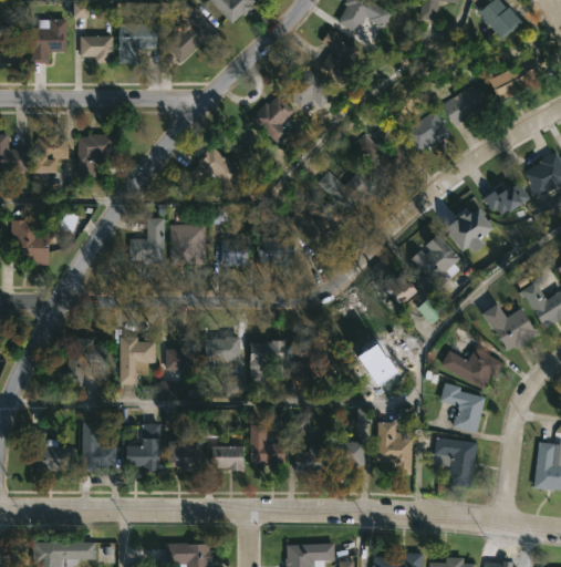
[(255,0),(251,3),(253,7),(232,23),(210,0),(255,0)]
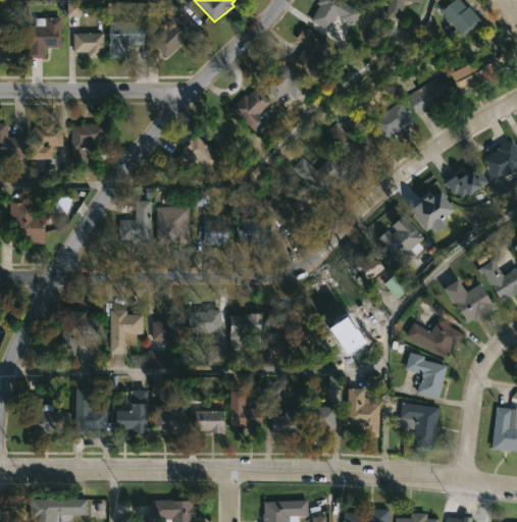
[(362,13),(355,24),(342,17),(343,15),(341,14),(331,30),(315,20),(323,5),(319,3),(320,0),(344,0),(363,11),(362,13)]
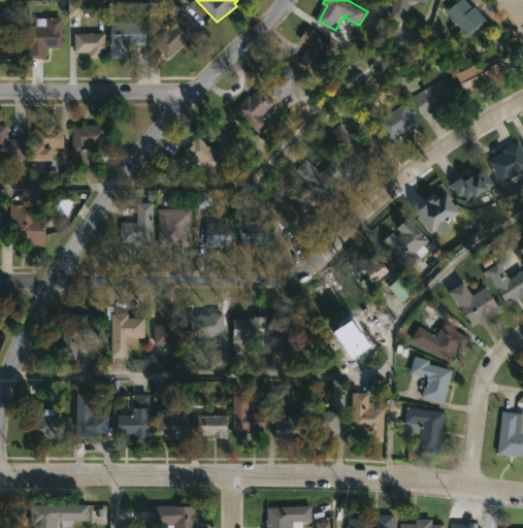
[(424,0),(424,2),(414,0),(407,0),(404,19),(390,15),(392,0),(424,0)]
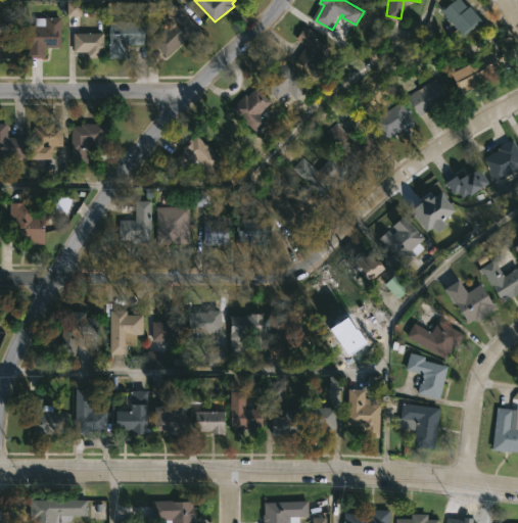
[(449,0),(461,0),(466,6),(468,4),(480,19),(461,36),(438,8),(449,0)]
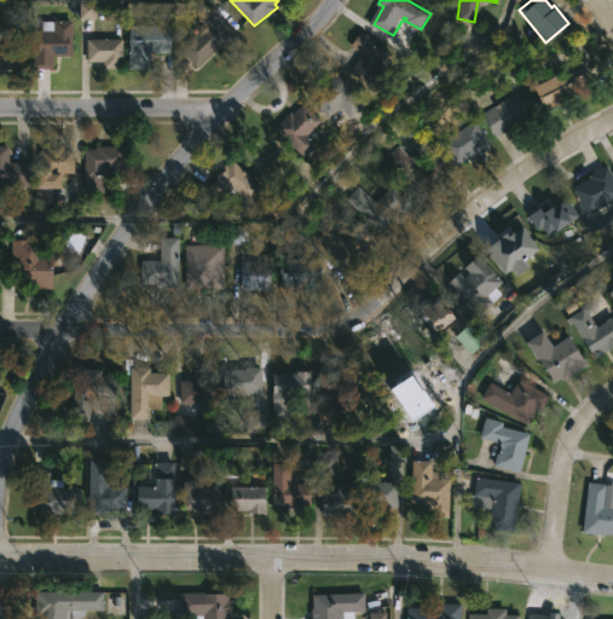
[(84,19),(99,19),(100,3),(85,3),(84,19)]
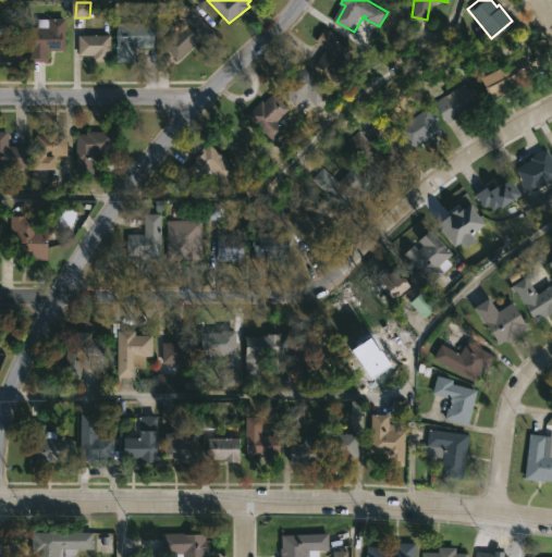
[(216,35),(205,46),(198,40),(179,60),(164,46),(185,24),(179,19),(192,4),(212,28),(210,29),(216,35)]
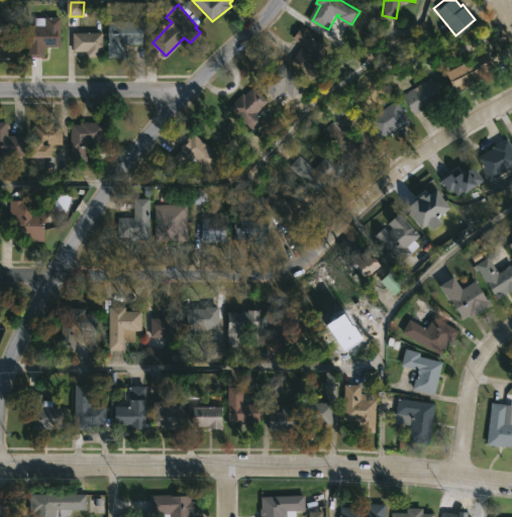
[(39,46),(31,46),(31,25),(37,25),(37,17),(64,17),(64,46),(39,46)]
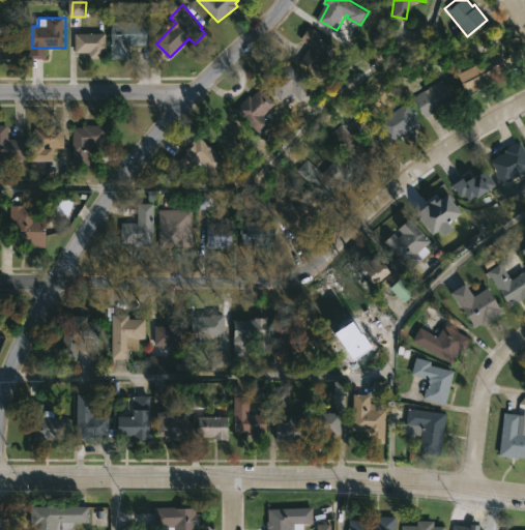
[(127,58),(115,58),(115,22),(150,21),(151,42),(127,42),(127,58)]
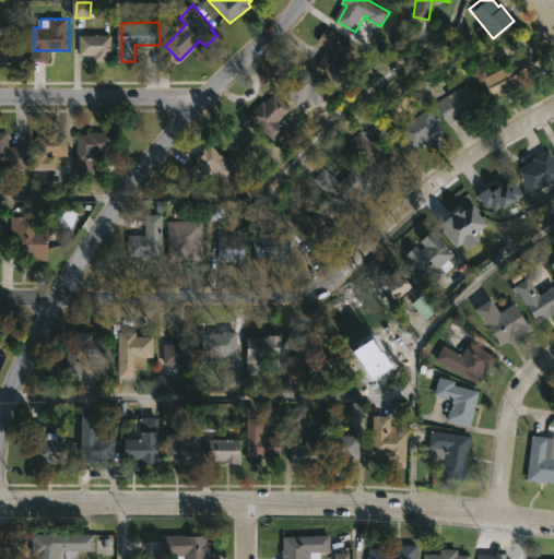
[(349,72),(341,83),(317,63),(329,48),(320,42),(331,26),(343,36),(340,40),(353,50),(341,66),(349,72)]
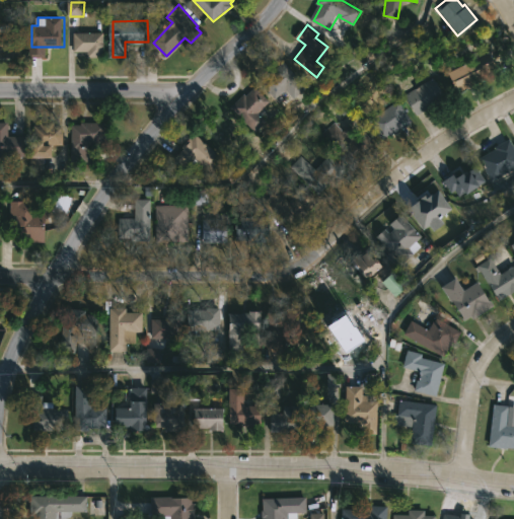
[(14,25),(14,32),(28,31),(29,51),(0,52),(0,32),(5,32),(4,26),(14,25)]
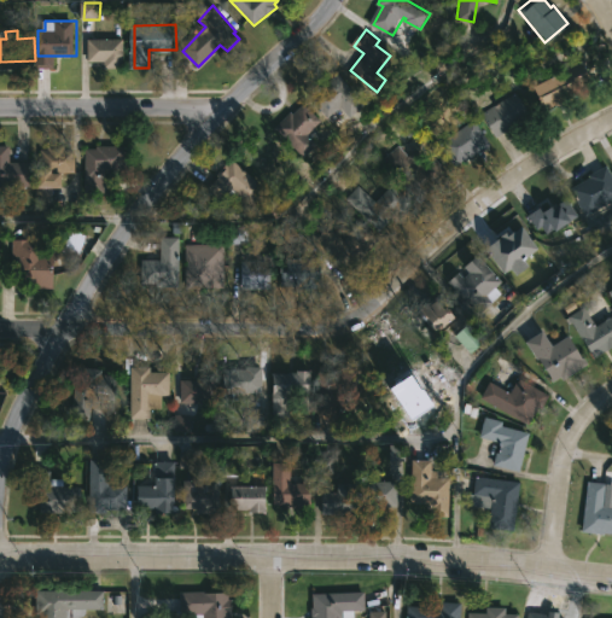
[(124,39),(124,64),(108,64),(108,60),(93,60),(93,39),(124,39)]
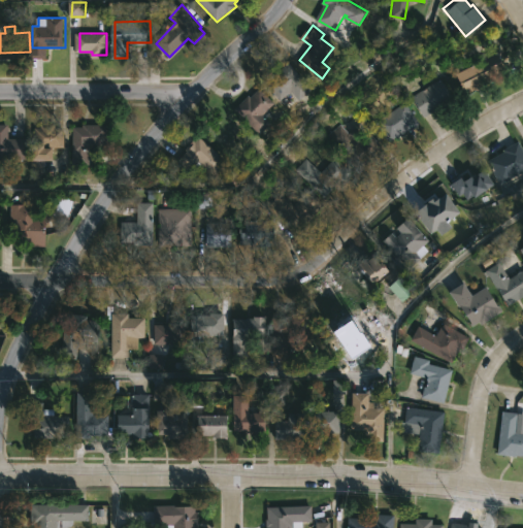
[(502,61),(508,69),(495,75),(497,78),(467,95),(455,74),(480,61),(481,63),(498,53),(502,61)]
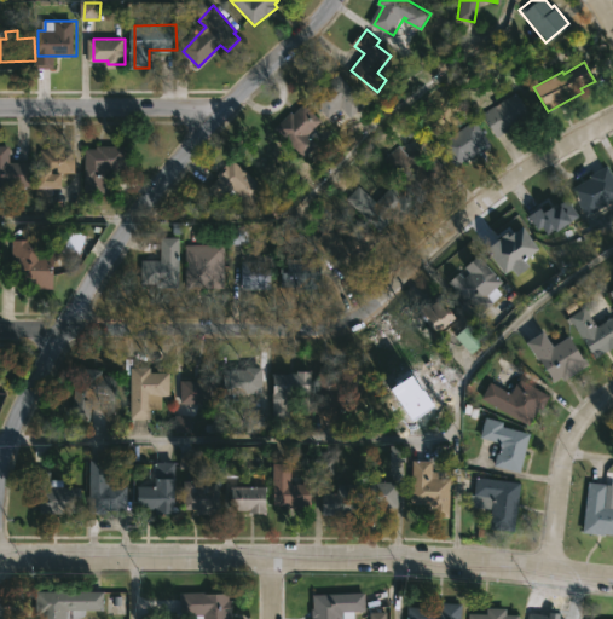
[(365,104),(350,117),(342,106),(330,116),(314,100),(341,74),(366,102),(365,104)]
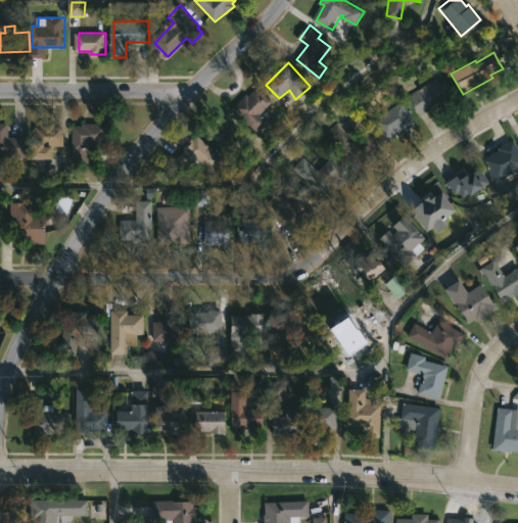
[(438,79),(450,99),(421,115),(410,96),(420,90),(419,89),(438,79)]
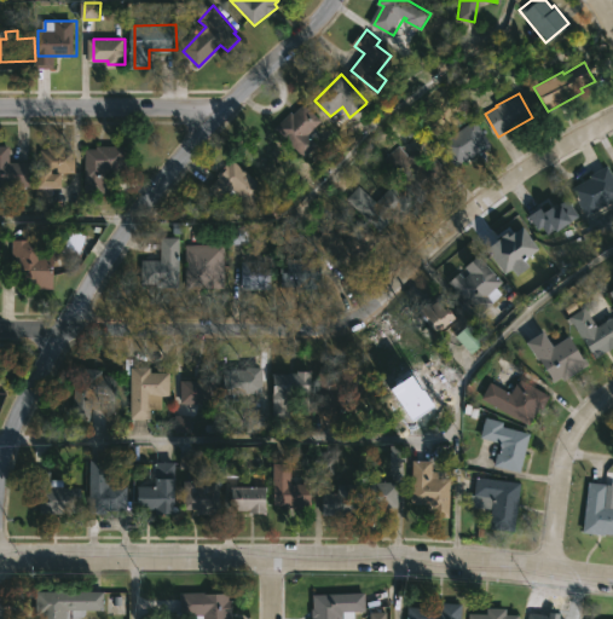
[(307,104),(323,120),(308,134),(317,143),(304,156),(277,128),(295,111),(298,114),(307,104)]
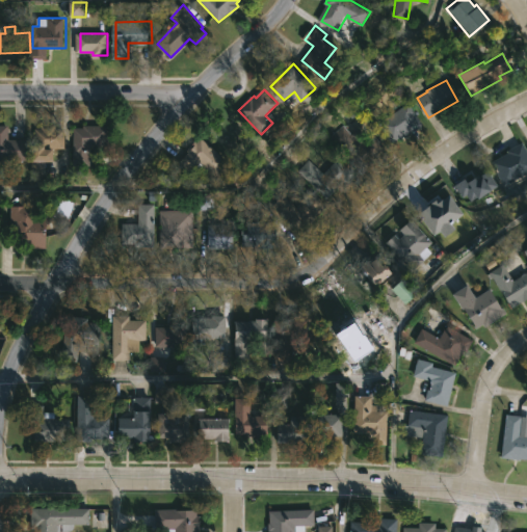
[(417,130),(393,143),(380,124),(411,103),(424,125),(417,130)]
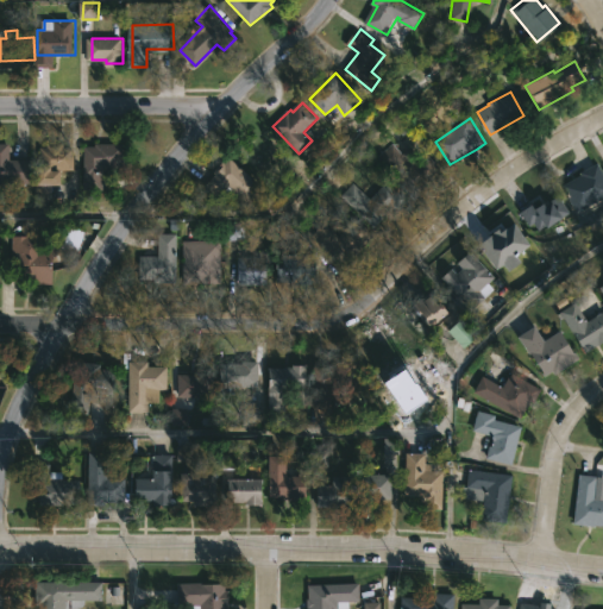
[(13,146),(12,159),(35,159),(35,183),(0,183),(0,143),(13,144),(13,146)]
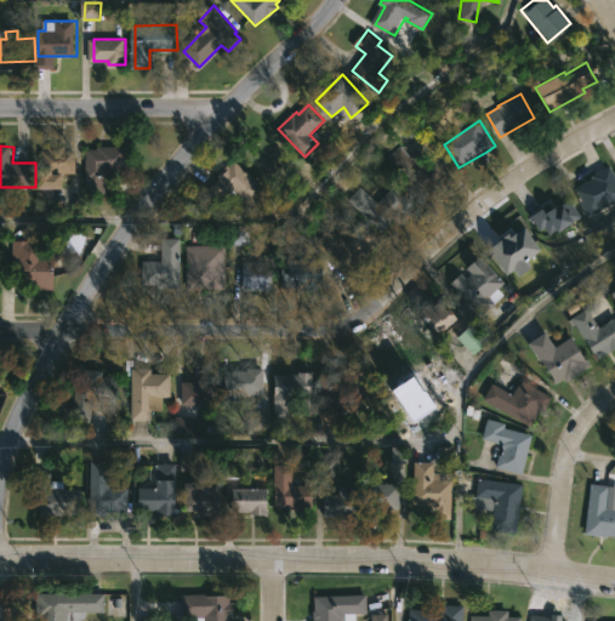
[(72,146),(72,149),(83,151),(83,174),(73,172),(73,188),(60,188),(60,203),(41,203),(43,171),(46,171),(46,149),(55,149),(55,146),(72,146)]
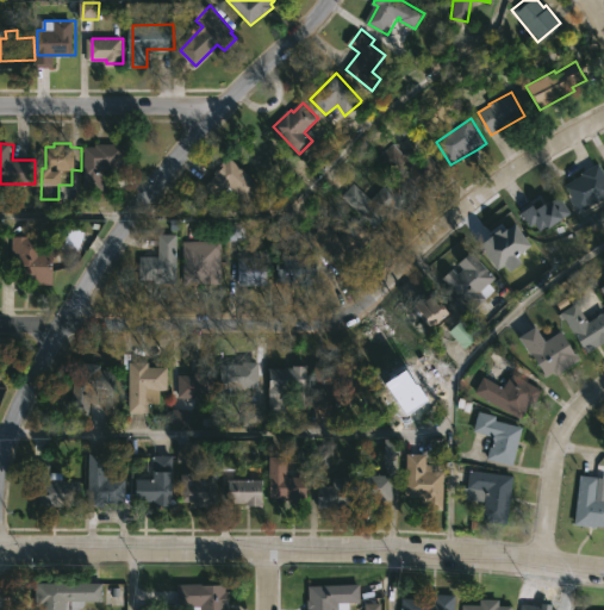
[(126,144),(126,148),(135,148),(134,174),(85,173),(85,147),(97,147),(97,143),(126,144)]
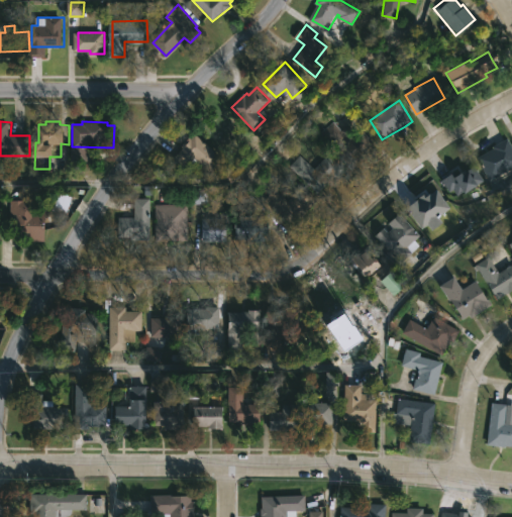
[(345,131),(352,140),(364,131),(385,154),(374,164),(372,161),(365,167),(360,162),(351,169),(321,135),(336,122),(345,131)]
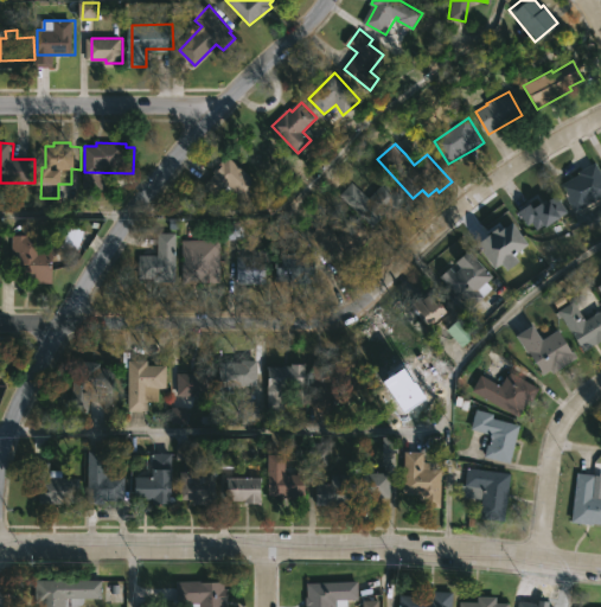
[(234,158),(262,184),(247,202),(229,185),(221,197),(206,186),(217,173),(216,172),(227,161),(229,164),(234,158)]
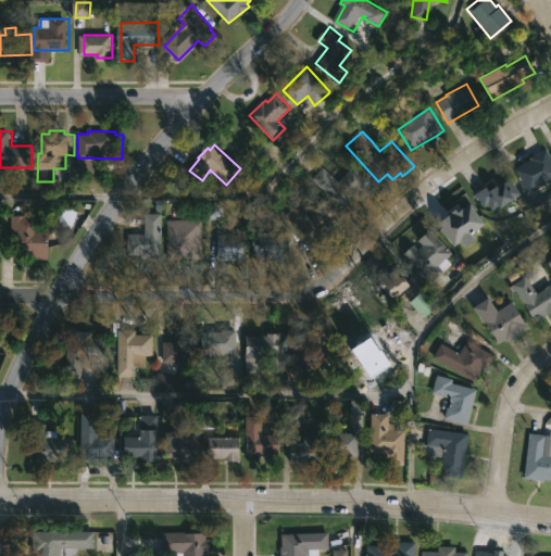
[(550,181),(529,194),(515,169),(547,149),(550,154),(550,181)]
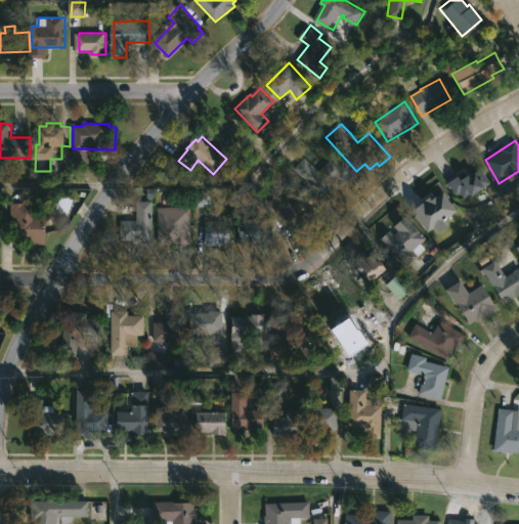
[(350,170),(340,181),(338,180),(323,194),(296,168),(307,157),(321,171),(336,156),(350,170)]
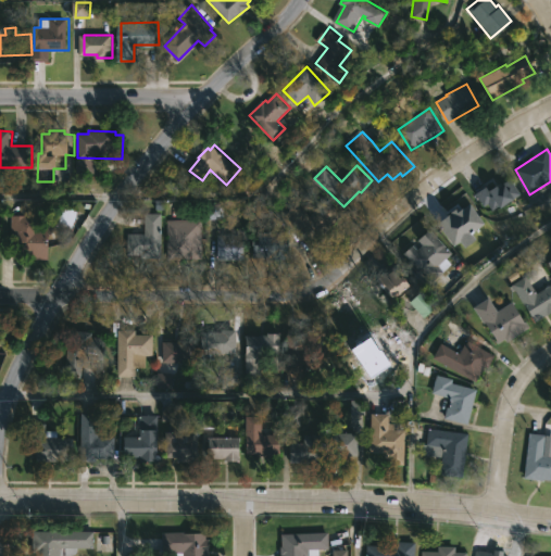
[(497,177),(501,185),(511,178),(522,194),(496,211),(490,203),(486,206),(477,193),(479,191),(478,190),(488,186),(487,185),(497,177)]
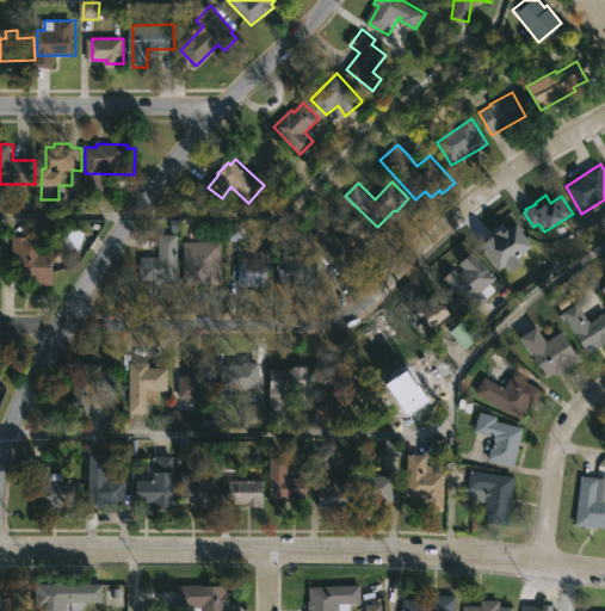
[(376,238),(349,267),(313,235),(325,223),(341,238),(357,221),(376,238)]
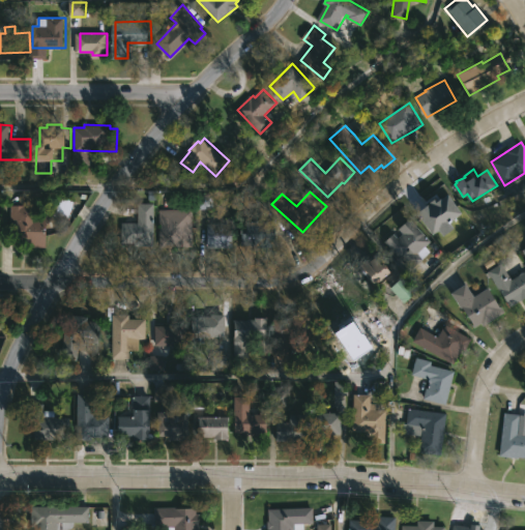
[(464,214),(451,193),(420,211),(435,235),(443,231),(446,236),(457,230),(453,222),(464,214)]
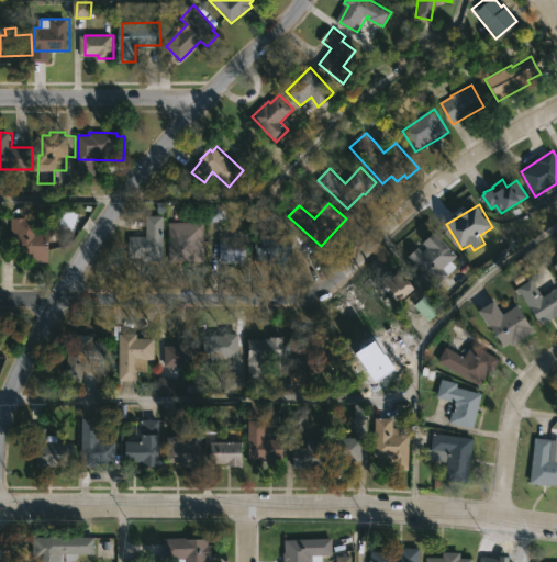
[(166,215),(165,261),(145,261),(145,257),(132,257),(132,236),(148,236),(149,215),(166,215)]
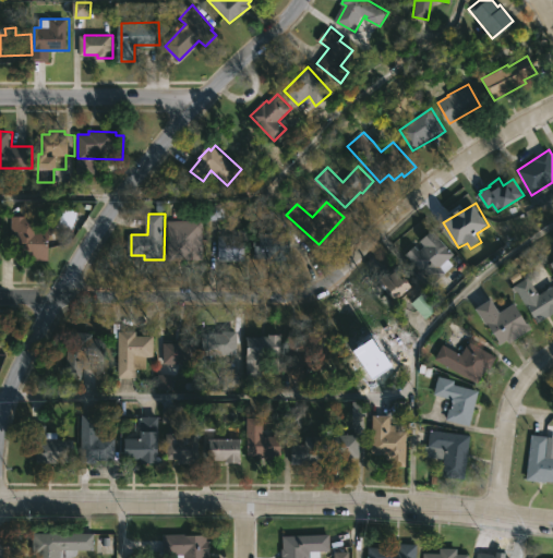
[(52,247),(52,259),(14,258),(15,216),(34,217),(34,226),(52,226),(52,247)]
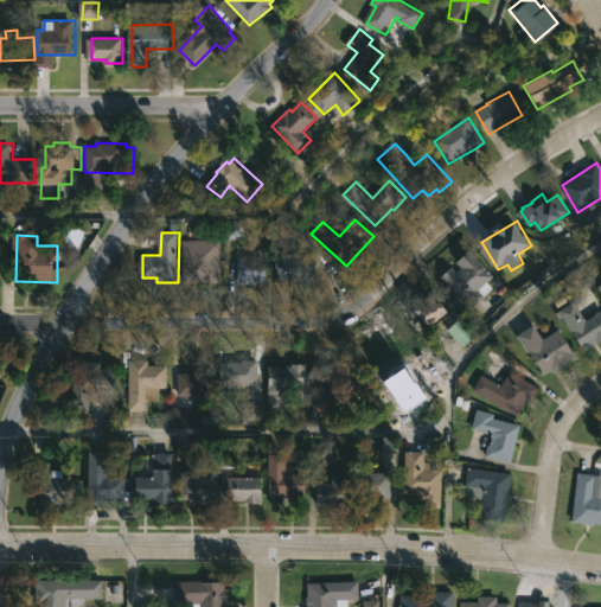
[(199,281),(184,281),(184,240),(221,240),(221,281),(199,281)]
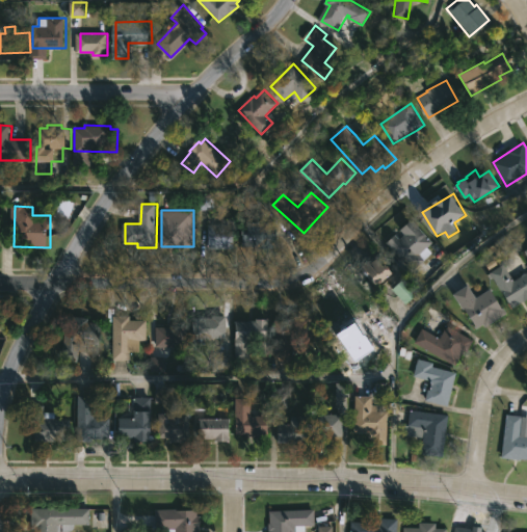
[(428,236),(436,242),(430,247),(436,253),(418,270),(390,241),(397,234),(402,239),(407,235),(402,229),(413,219),(428,236)]
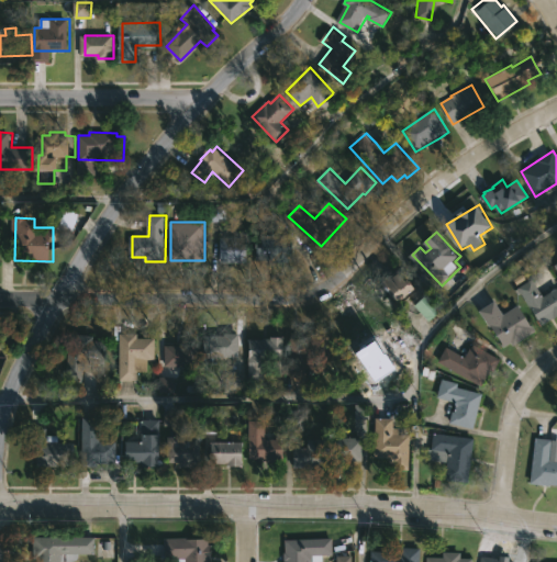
[(246,234),(245,263),(220,263),(221,237),(241,237),(241,234),(246,234)]
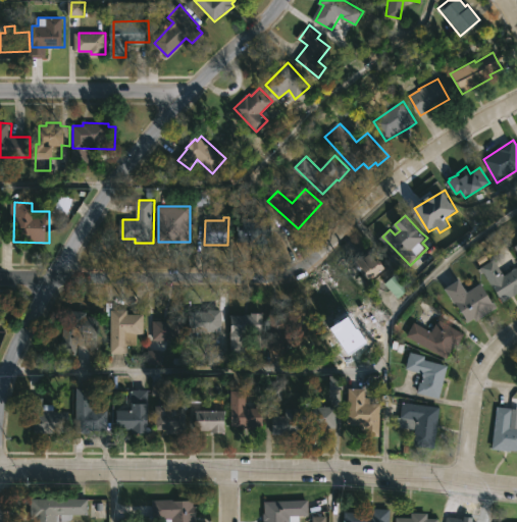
[(272,228),(271,244),(238,241),(238,217),(272,218),(272,228)]
